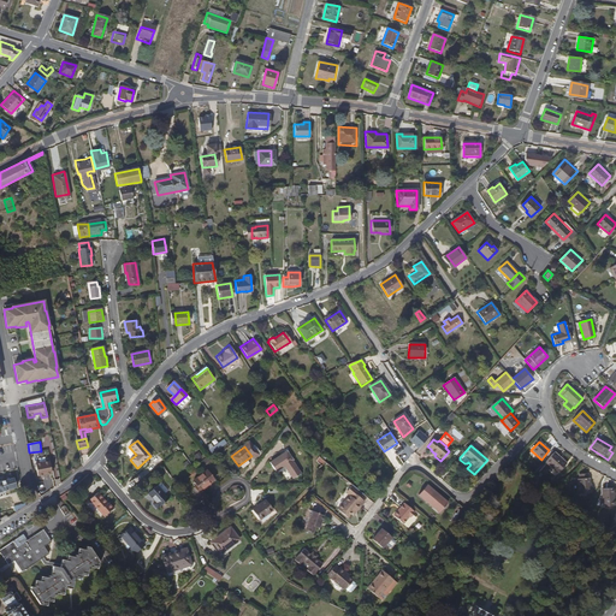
[(292,479),(300,473),(291,460),(285,450),(268,462),(276,471),(283,466),(292,479)]
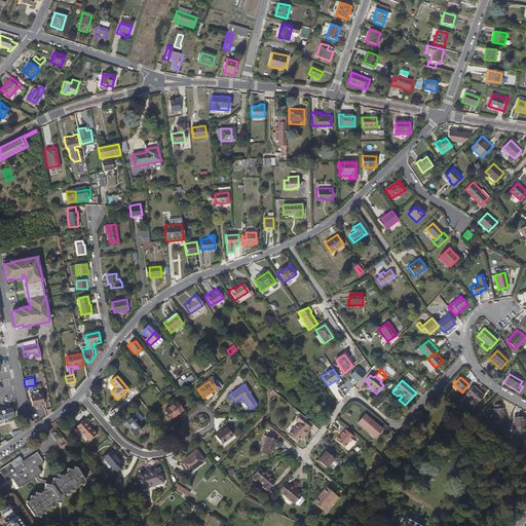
[(473,386),(465,395),(476,404),(483,396),(473,386)]
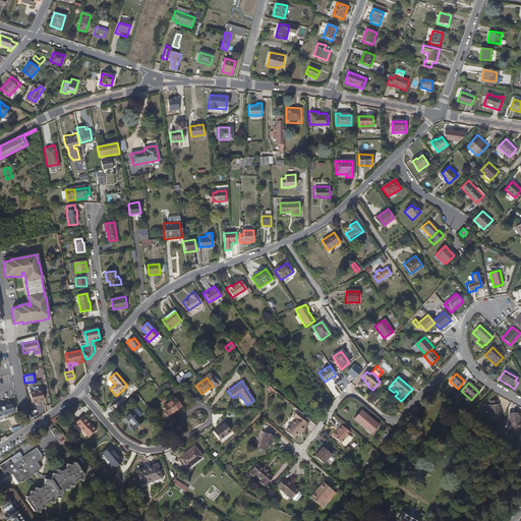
[(44,400),(42,391),(30,393),(32,403),(44,400)]
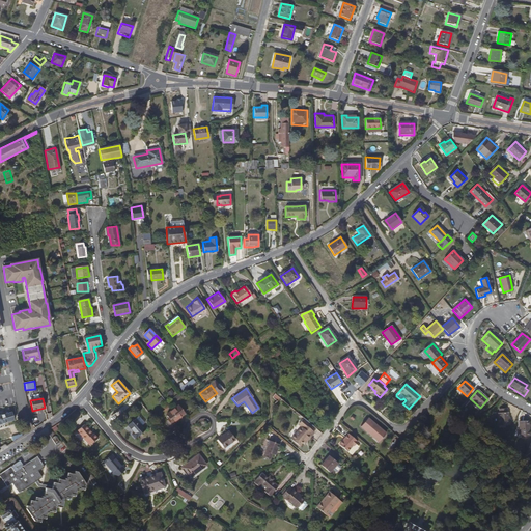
[(178,419),(180,417),(185,414),(178,406),(167,415),(169,419),(168,420),(172,425),(178,420),(178,419)]
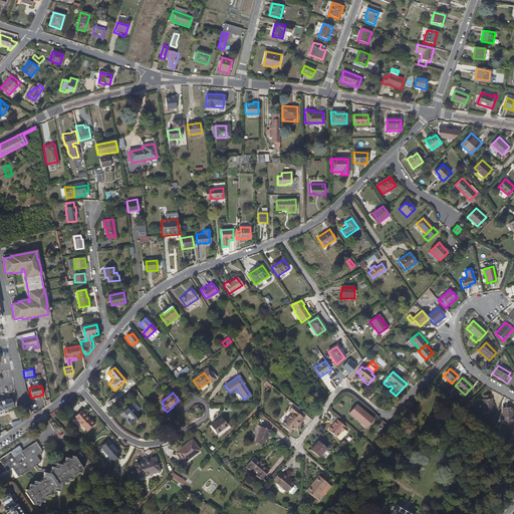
[(490,400),(490,396),(482,397),(482,401),(480,401),(481,413),(492,412),(491,400),(490,400)]
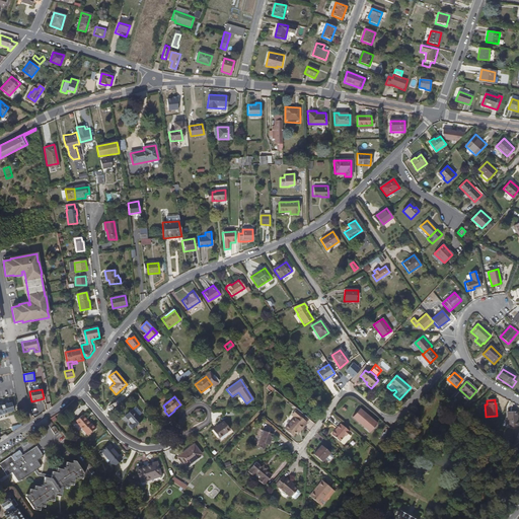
[(0,415),(13,411),(11,402),(10,403),(9,401),(5,402),(6,404),(0,405),(0,415)]
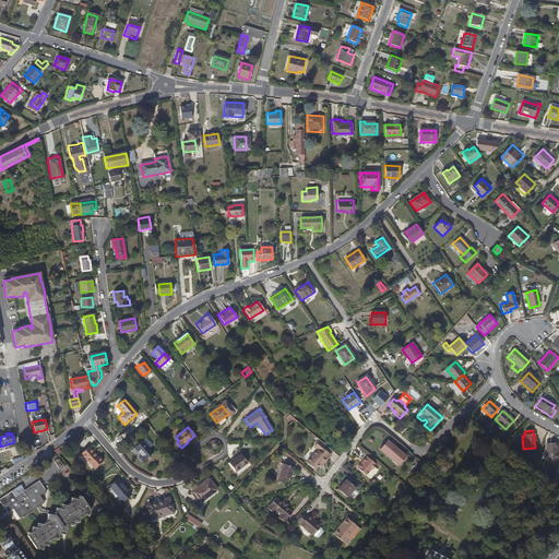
[(399,465),(406,456),(389,441),(390,440),(388,438),(379,449),(399,465)]
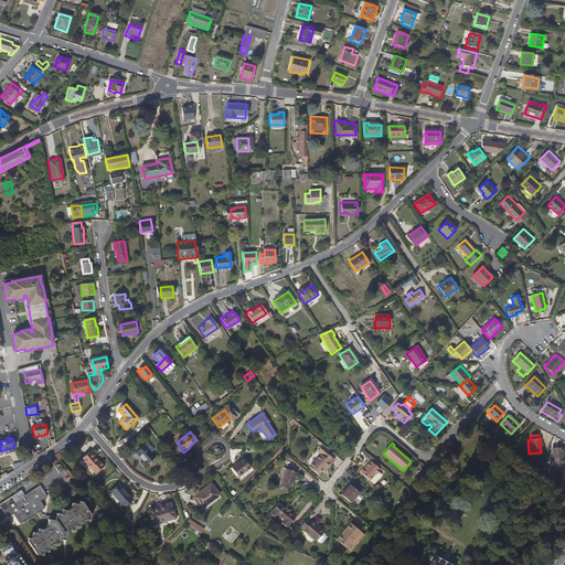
[(334,454),(323,445),(321,448),(324,451),(321,455),(310,467),(319,475),(322,470),(326,467),(328,469),(334,460),(331,457),(334,454)]
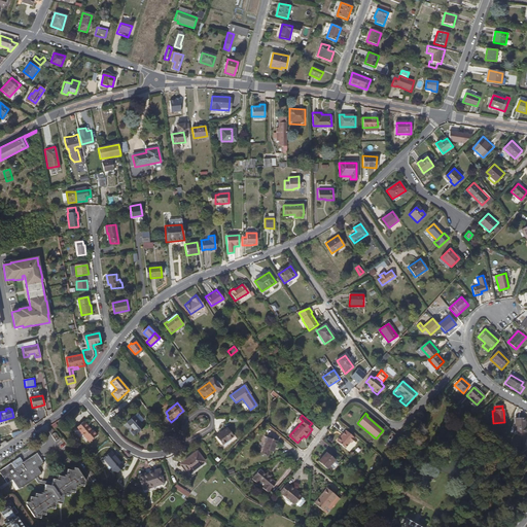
[(135,436),(145,427),(141,423),(140,423),(135,416),(127,422),(133,430),(131,432),(135,436)]
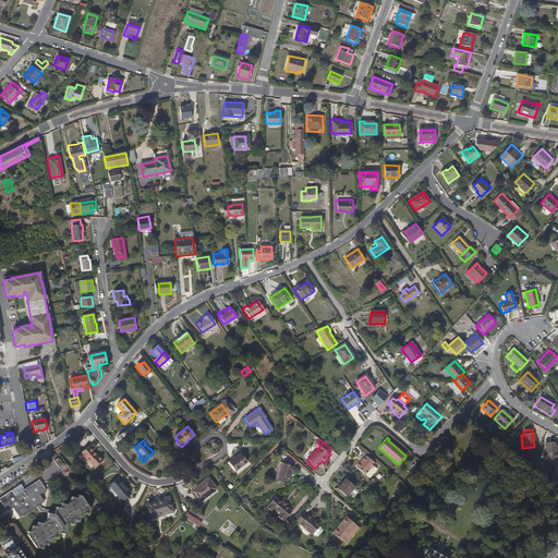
[(221,448),(221,446),(220,444),(219,441),(218,440),(215,440),(213,440),(210,441),(209,444),(208,446),(209,448),(210,450),(211,451),(213,452),(215,452),(216,452),(217,452),(219,451),(220,449),(221,448)]
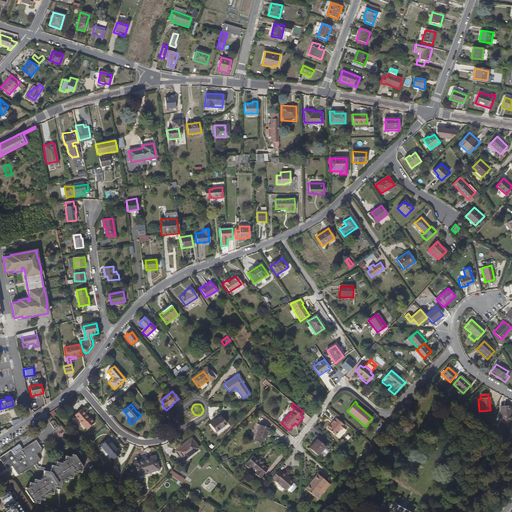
[(510,421),(509,406),(499,407),(500,421),(510,421)]
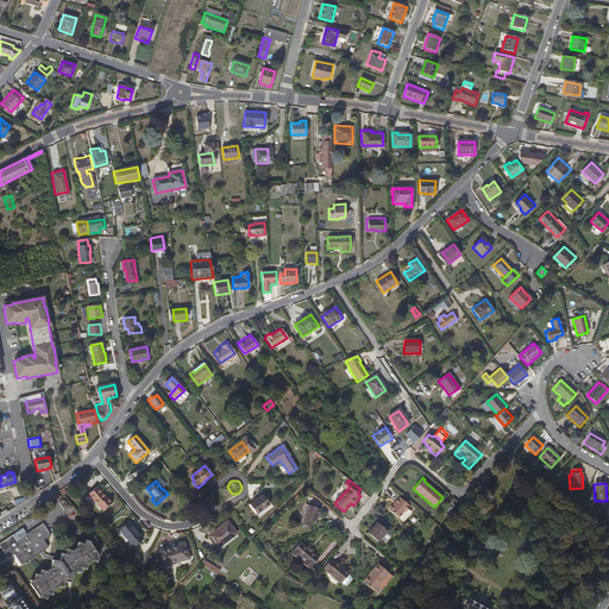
[(104,510),(113,503),(107,497),(98,487),(89,494),(104,510)]
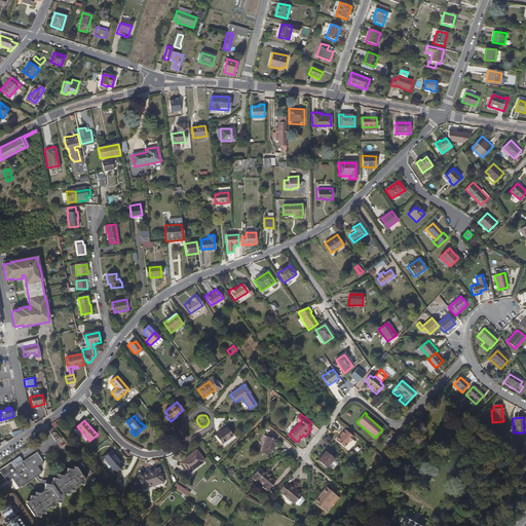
[(233,435),(227,426),(216,435),(222,444),(233,435)]
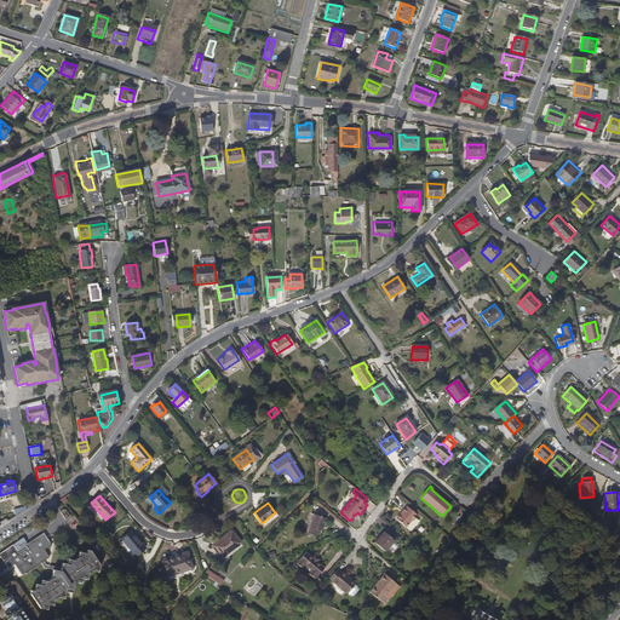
[(418,515),(408,506),(396,520),(406,528),(413,521),(414,522),(418,517),(417,516),(418,515)]
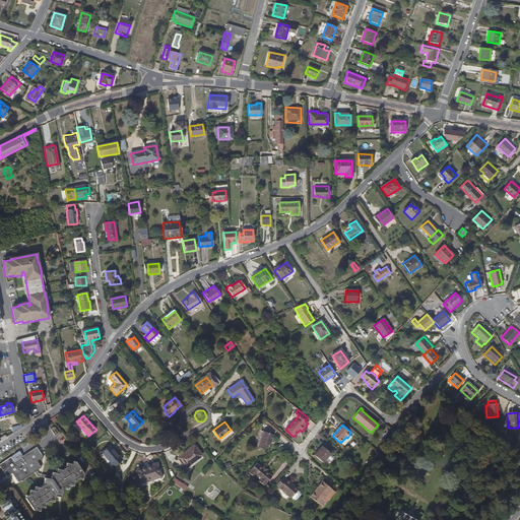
[(55,427),(51,430),(55,436),(59,433),(55,427)]
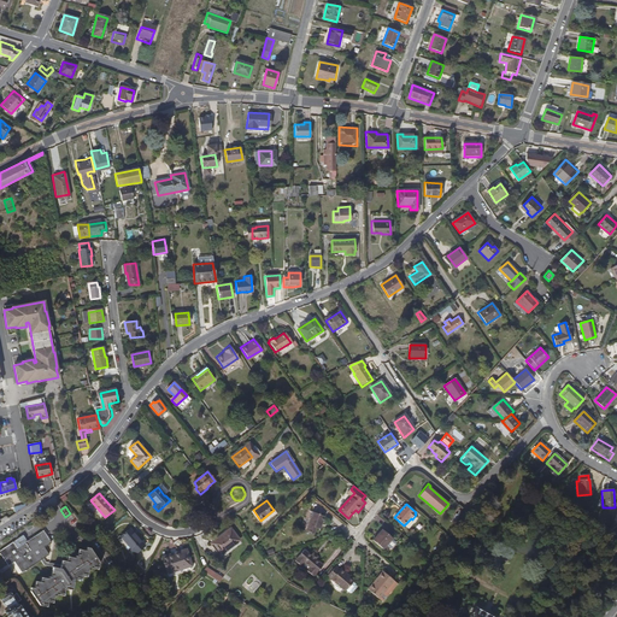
[(321,529),(324,516),(313,512),(306,533),(315,535),(316,528),(321,529)]
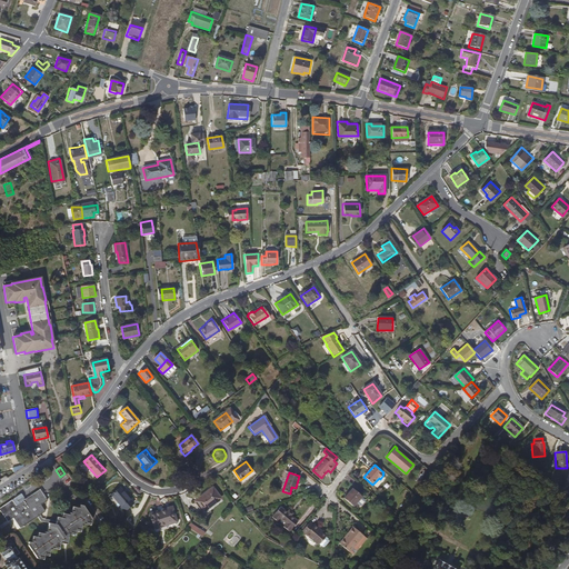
[(120,487),(111,495),(121,506),(120,507),(125,511),(133,503),(120,487)]
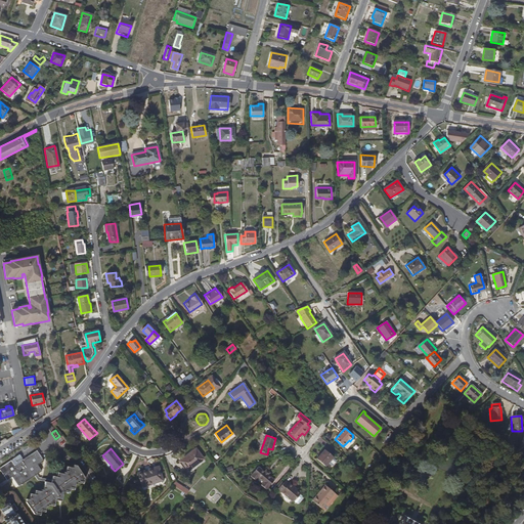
[(204,459),(195,448),(179,461),(187,471),(204,459)]
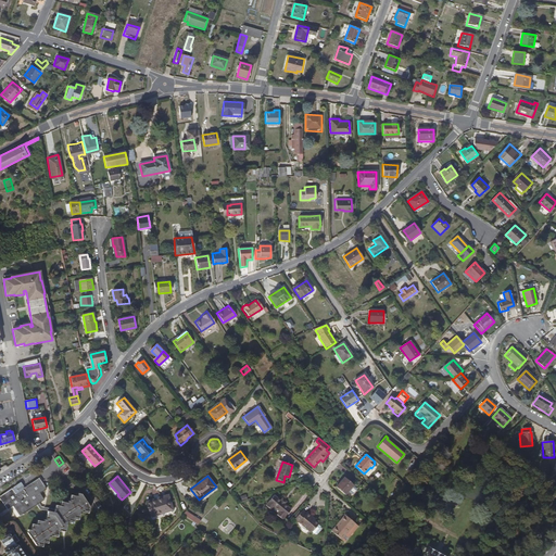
[(37,505),(39,509),(42,507),(39,504),(45,500),(40,494),(47,489),(39,478),(24,488),(23,487),(24,485),(22,481),(15,485),(20,491),(16,493),(13,489),(0,496),(0,497),(8,510),(13,506),(20,516),(37,505)]
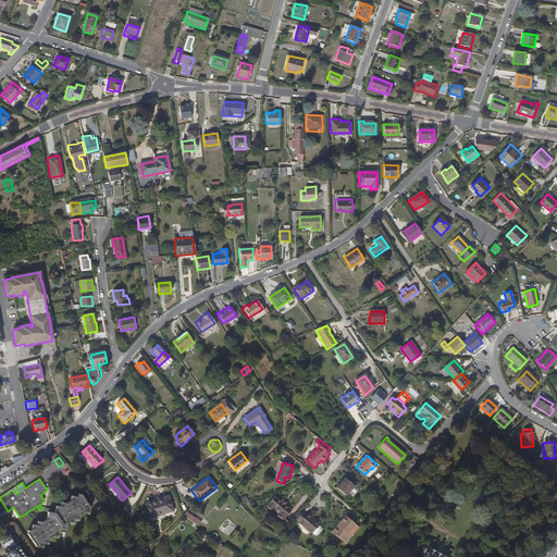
[(342,482),(339,484),(336,489),(345,496),(350,492),(355,486),(345,479),(342,482)]
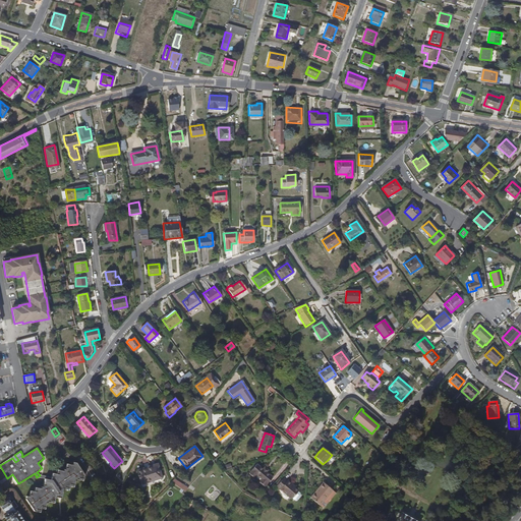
[(40,475),(37,477),(45,479),(43,487),(41,487),(41,489),(35,487),(34,491),(30,490),(29,496),(25,497),(25,499),(34,512),(40,513),(41,509),(45,510),(47,502),(54,503),(55,497),(61,499),(63,489),(68,490),(69,486),(73,487),(74,481),(76,481),(76,480),(82,481),(84,474),(76,463),(73,462),(72,465),(66,464),(65,470),(63,469),(62,471),(57,470),(56,474),(52,473),(51,477),(40,475)]
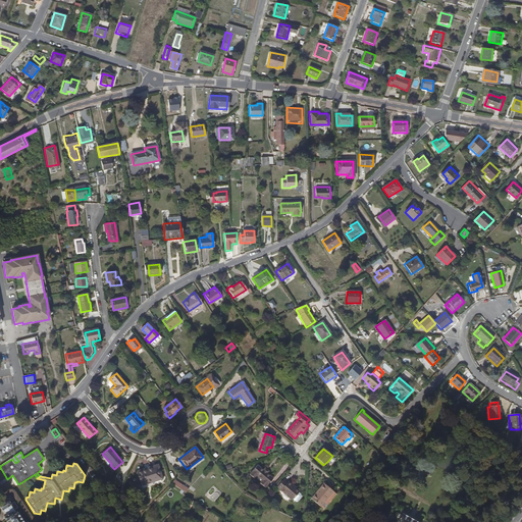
[(152,479),(153,481),(162,478),(158,464),(146,468),(147,468),(138,471),(141,483),(152,479)]
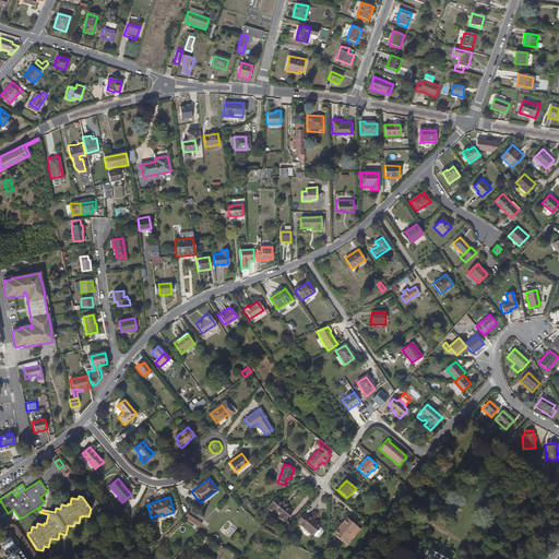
[(286,507),(282,503),(275,498),(266,508),(273,513),(275,511),(280,514),(277,518),(284,522),(293,512),(286,507)]
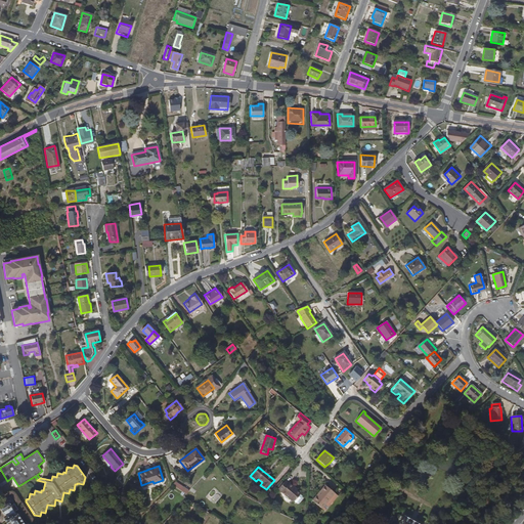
[(292,488),(293,487),(289,483),(288,484),(285,481),(277,489),(293,503),(300,494),(295,491),(292,488)]
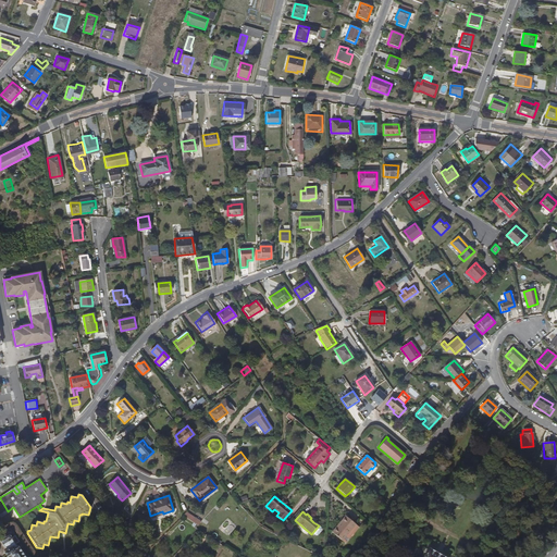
[(183,516),(194,522),(197,519),(186,512),(183,516)]
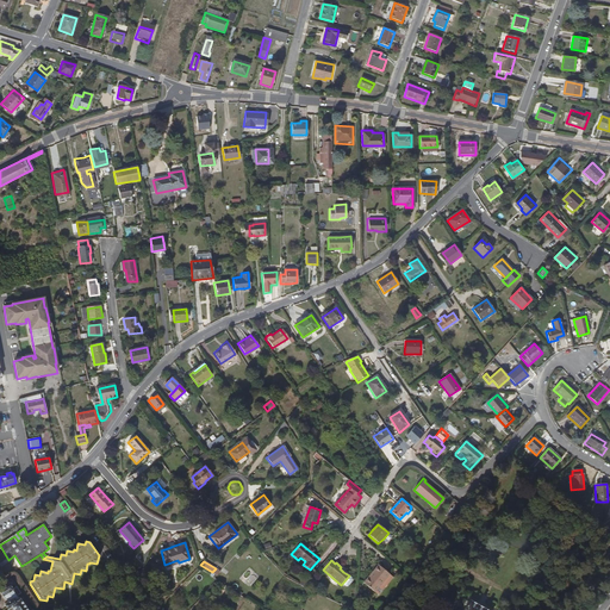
[(387,574),(377,565),(361,582),(372,591),(387,574)]
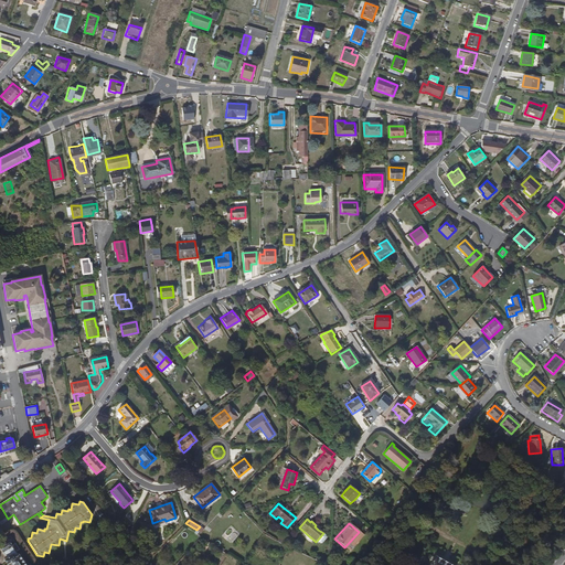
[(24,564),(18,554),(17,554),(11,547),(12,545),(8,541),(0,545),(0,547),(7,557),(4,558),(3,561),(6,563),(7,563),(10,562),(11,563),(8,564),(24,564)]
